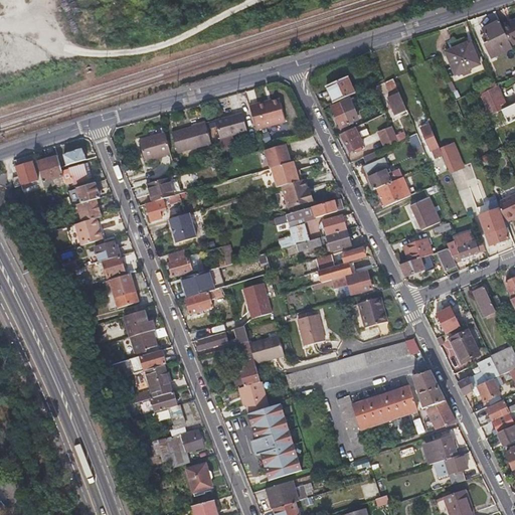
[(0,0),(0,5),(1,8),(10,5),(8,0),(0,0)]
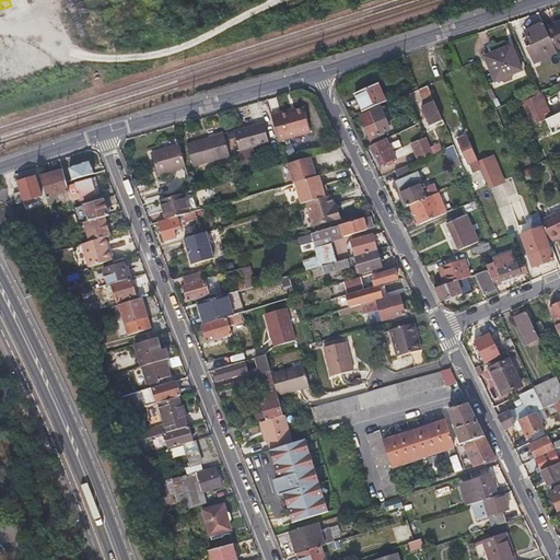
[(559,21),(544,28),(556,50),(559,48),(559,21)]
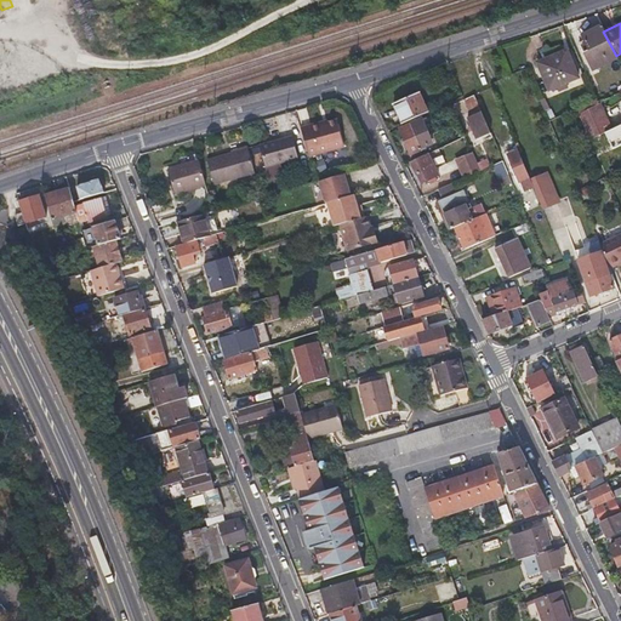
[(585,43),(582,44),(580,45),(593,69),(616,57),(616,56),(603,32),(599,26),(581,35),(585,43)]
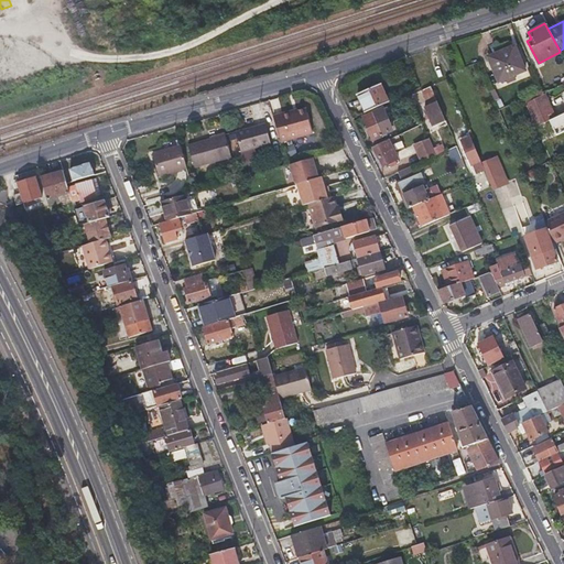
[(499,84),(512,77),(525,71),(513,47),(488,58),(499,84)]
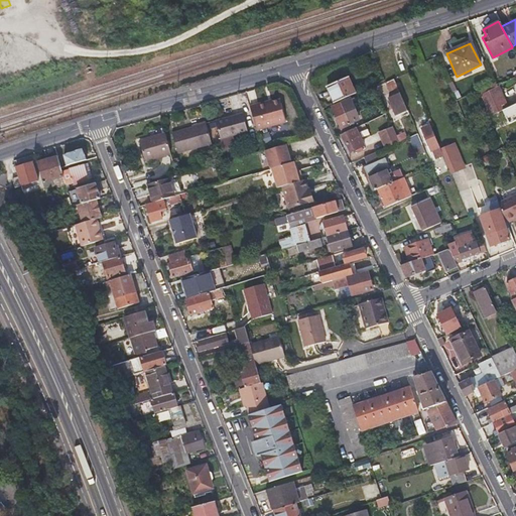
[(355,94),(350,86),(346,77),(326,86),(334,104),(355,94)]
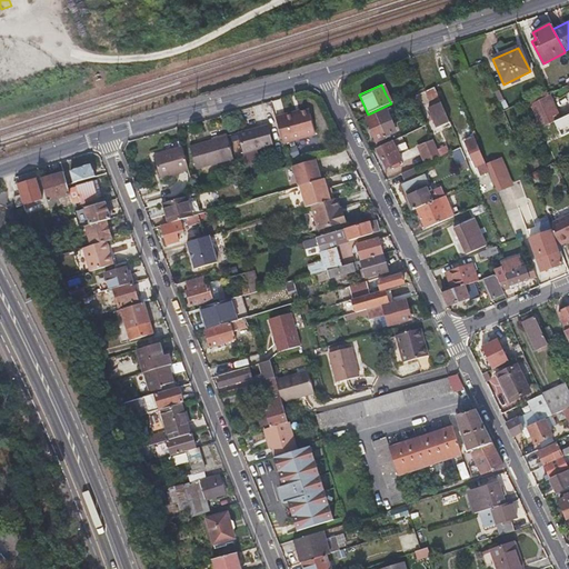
[(433,88),(426,92),(432,108),(440,103),(433,88)]
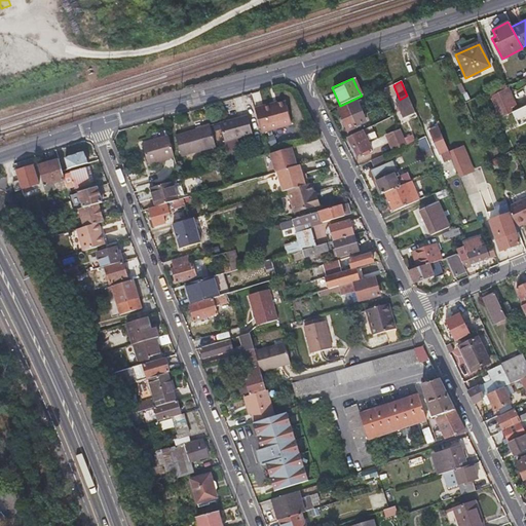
[(413,96),(418,94),(422,91),(418,81),(409,85),(413,96)]
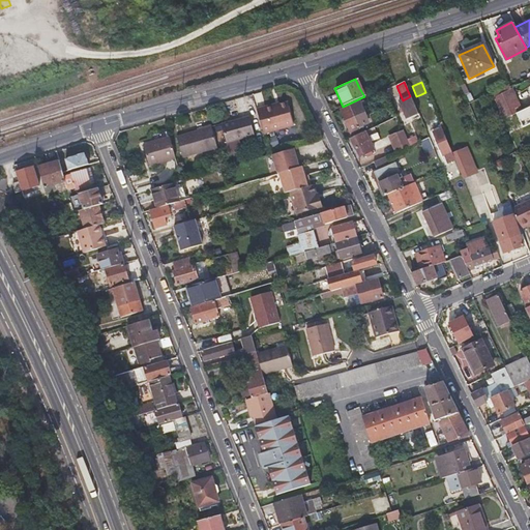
[(410,96),(403,100),(399,101),(407,120),(418,115),(410,96)]
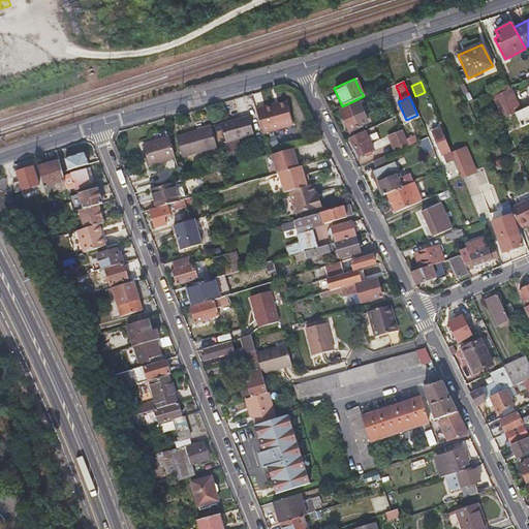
[(273,104),(256,109),(262,132),(292,124),(287,101),(273,105),(273,104)]
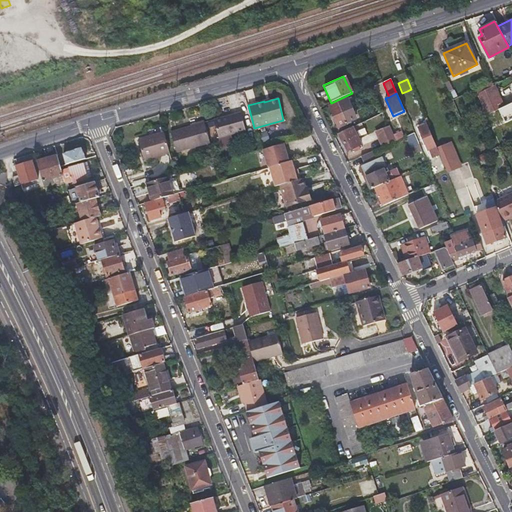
[(345,100),(336,104),(328,108),(338,129),(342,127),(347,124),(347,123),(354,119),(345,100)]
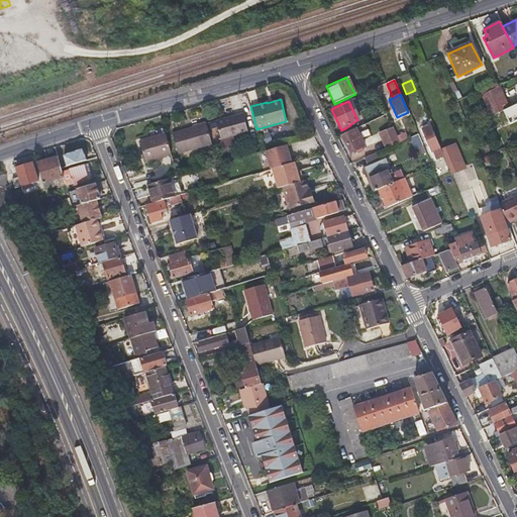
[(516,105),(503,111),(508,123),(516,119),(516,105)]
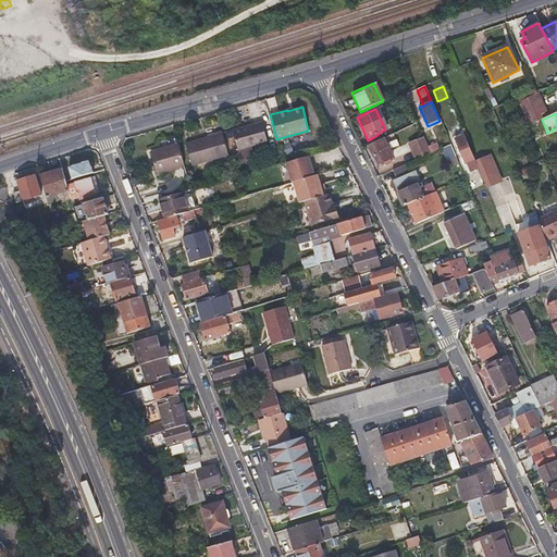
[(261,122),(233,130),(237,149),(267,141),(261,122)]
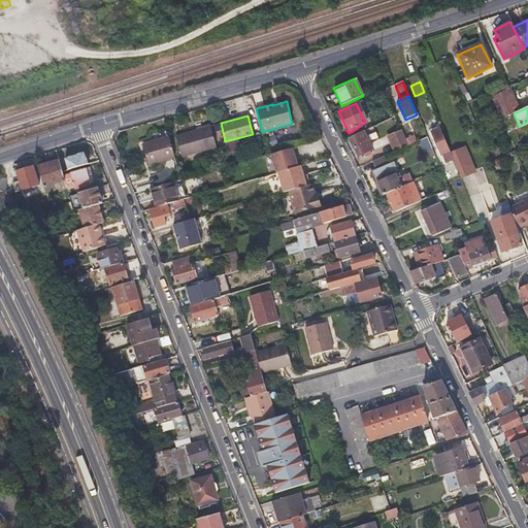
[(439,128),(436,120),(430,122),(433,130),(439,128)]
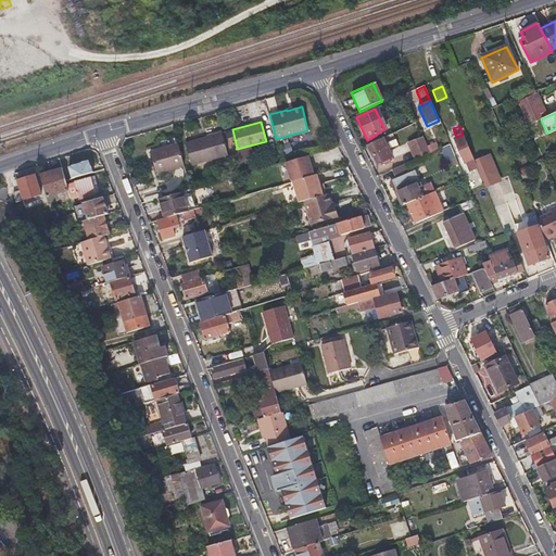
[(222,133),(204,137),(186,142),(192,164),(227,155),(222,133)]
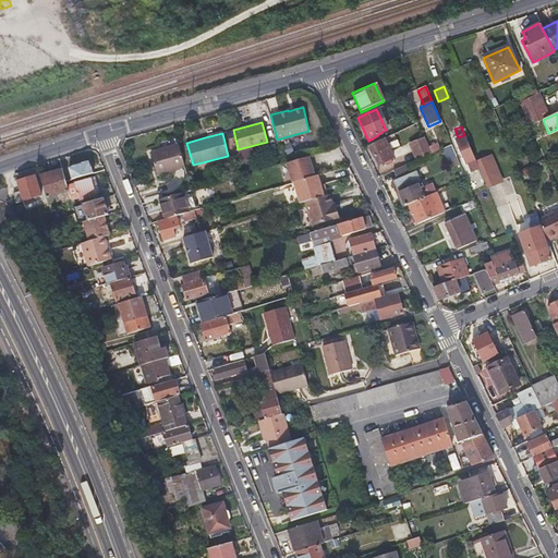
[(464,135),(458,137),(456,138),(466,164),(474,159),(464,135)]
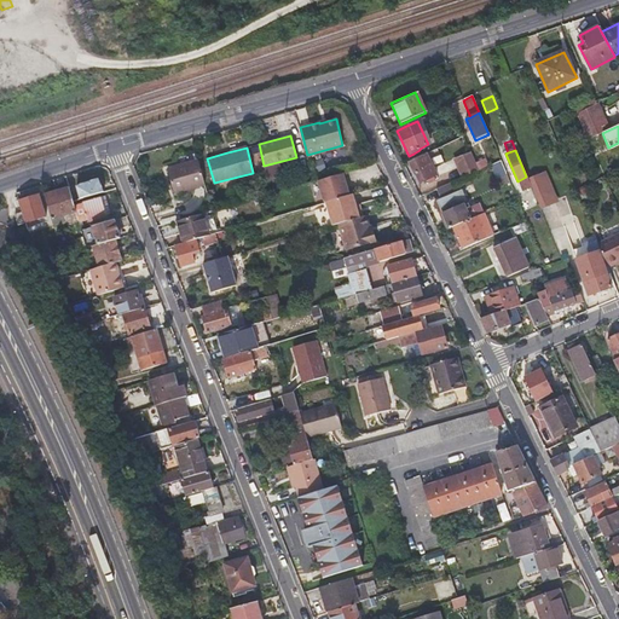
[(420,184),(428,179),(435,175),(424,154),(422,155),(416,158),(409,162),(415,174),(416,174),(420,184)]
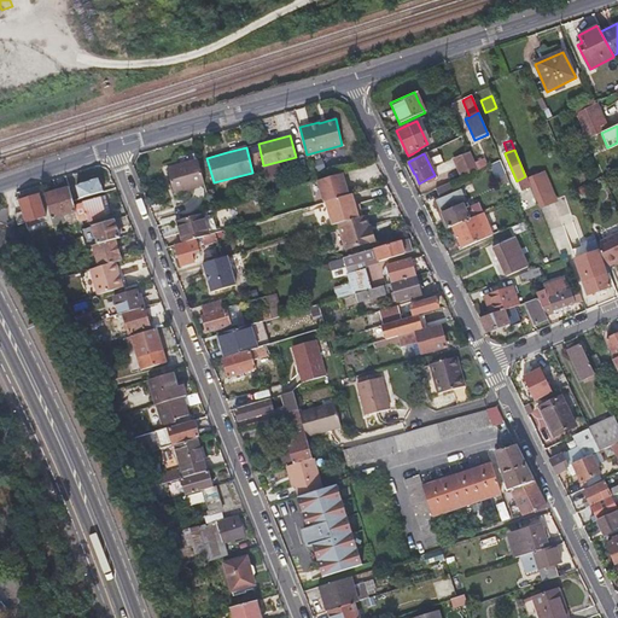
[(582,164),(577,153),(569,157),(573,168),(582,164)]
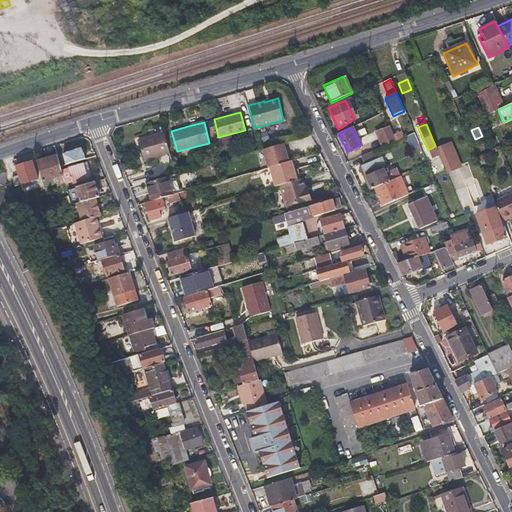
[(169,151),(166,141),(164,131),(138,137),(144,157),(169,151)]
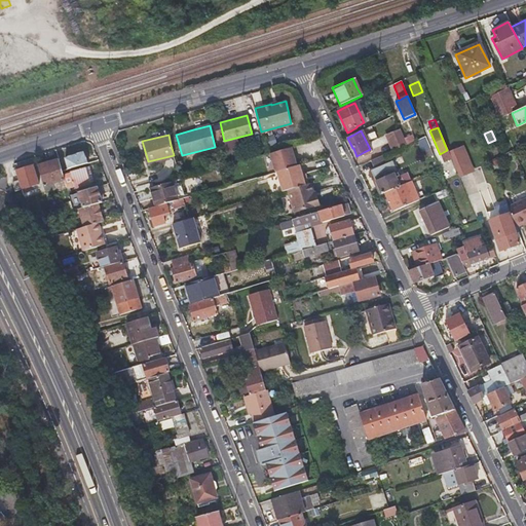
[(404,139),(406,145),(413,142),(410,136),(404,139)]
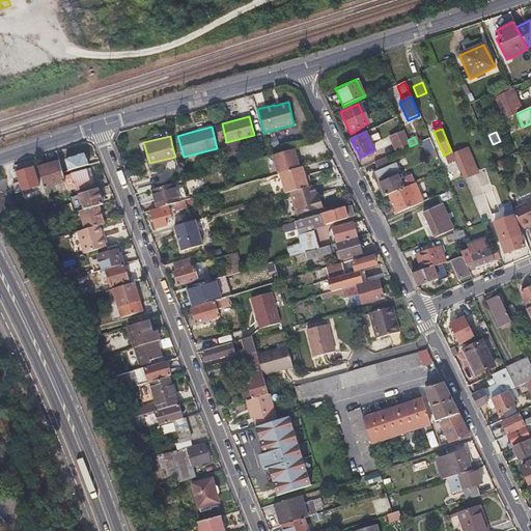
[(294,148),(272,155),(278,173),(290,170),(298,167),(299,167),(294,148)]
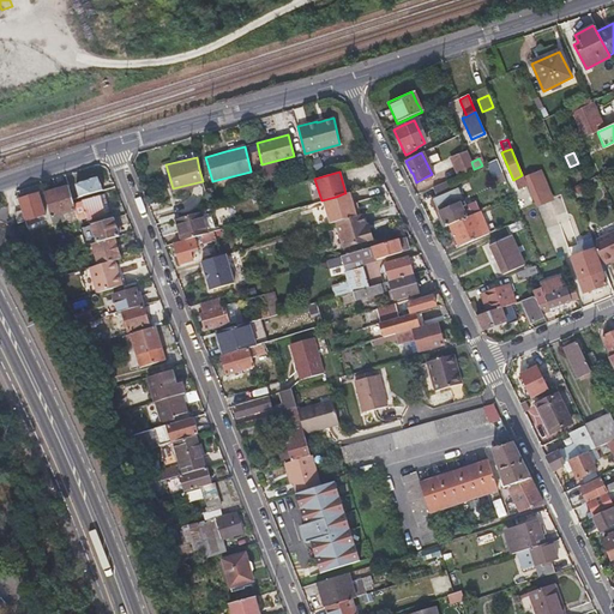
[(501,172),(498,174),(493,176),(497,184),(505,180),(501,172)]
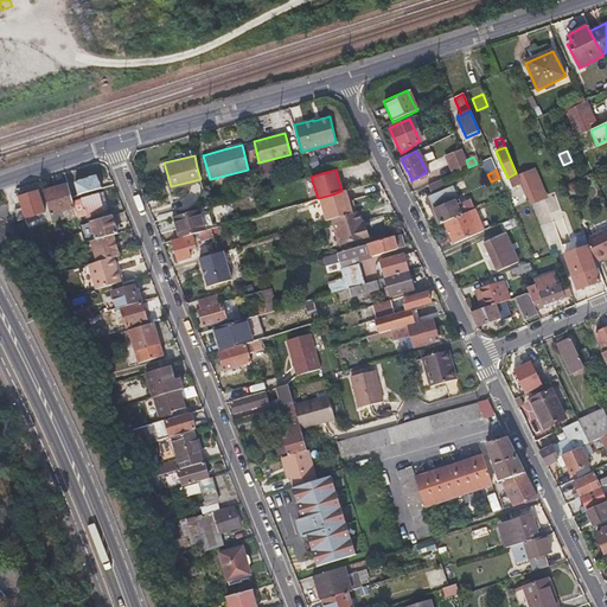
[(440,224),(445,223),(461,215),(457,204),(459,203),(453,187),(447,190),(442,179),(427,186),(433,197),(428,199),(440,224)]
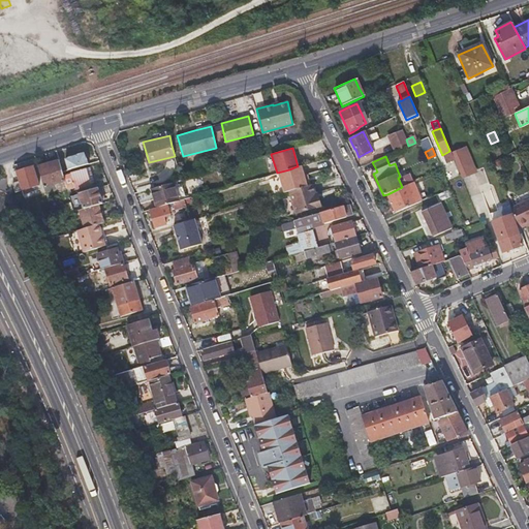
[(49,164),(54,185),(64,183),(62,176),(59,161),(49,164)]
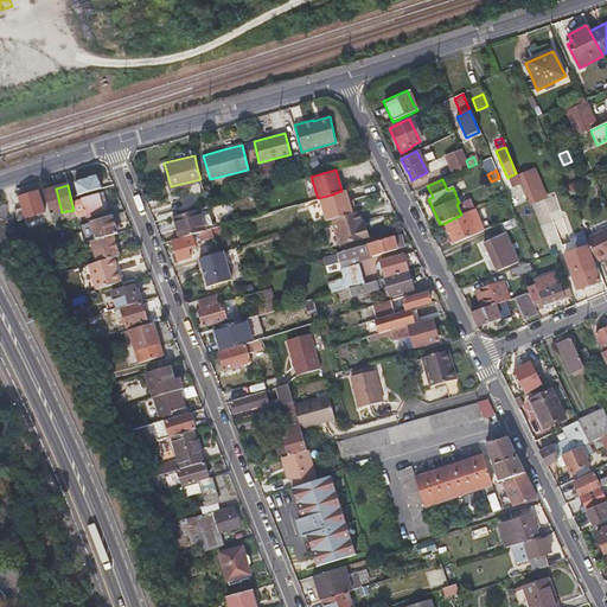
[(50,216),(62,212),(56,189),(44,192),(50,216)]
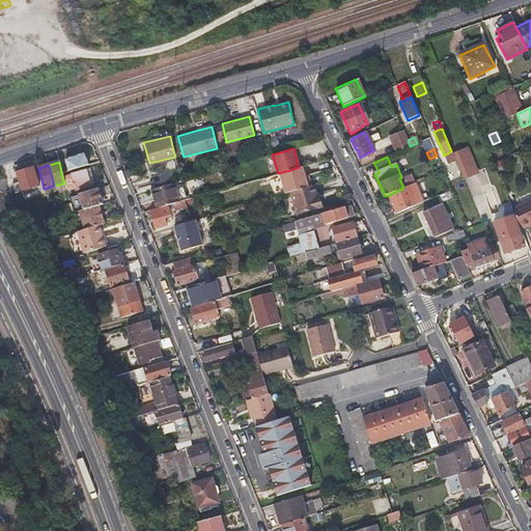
[(307,187),(301,167),(299,167),(298,167),(290,170),(278,173),(284,193),(290,191),(307,187)]
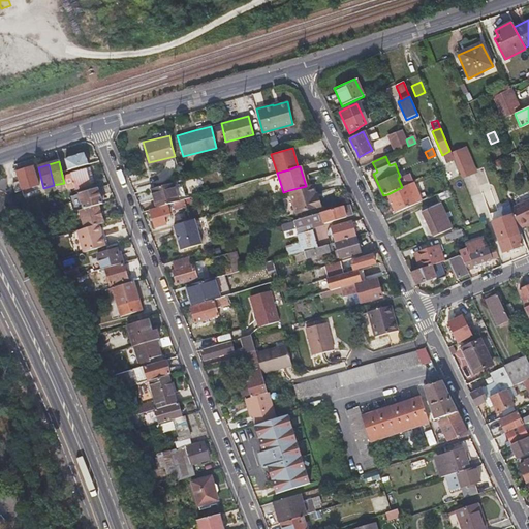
[(19,181),(22,190),(38,185),(33,167),(17,172),(19,181)]
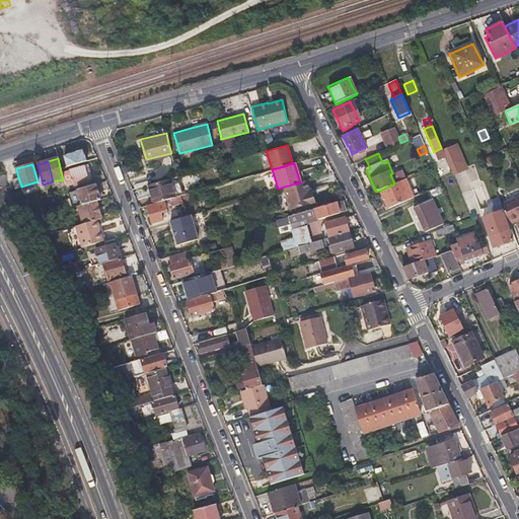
[(83,165),(72,169),(69,170),(73,183),(73,184),(87,181),(83,165)]
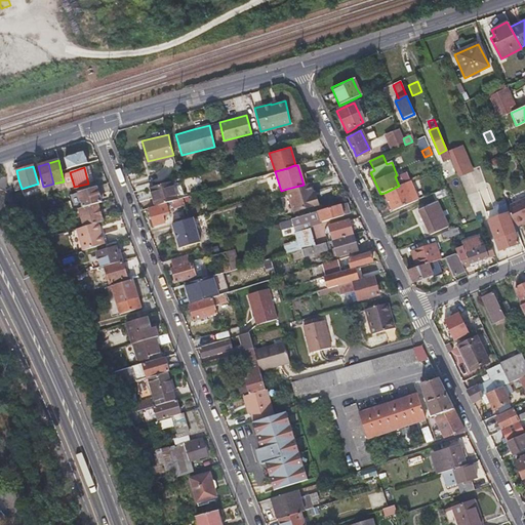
[(62,174),(64,182),(65,184),(69,182),(70,187),(74,186),(70,172),(62,174)]
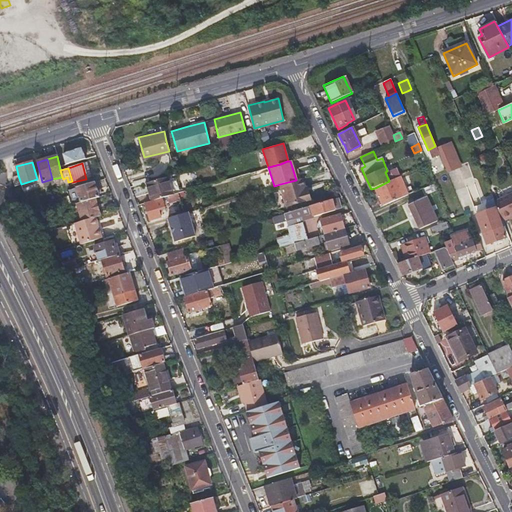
[(18,175),(15,176),(13,177),(15,185),(21,184),(18,175)]
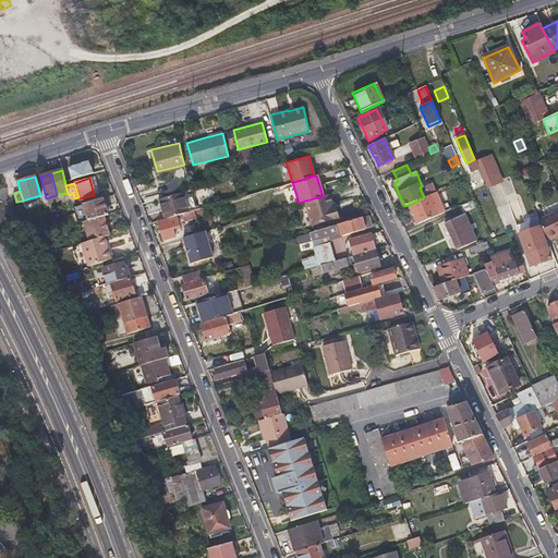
[(165,219),(187,213),(181,192),(158,198),(165,219)]
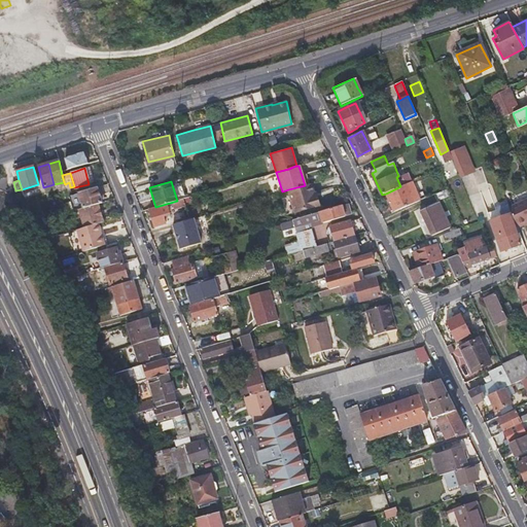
[(305,185),(288,189),(294,211),(320,204),(317,196),(315,197),(311,183),(305,185)]
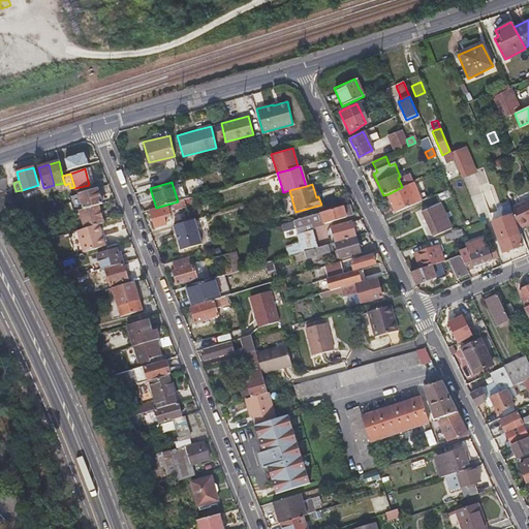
[(402,187),(387,194),(395,213),(416,204),(408,185),(402,187)]
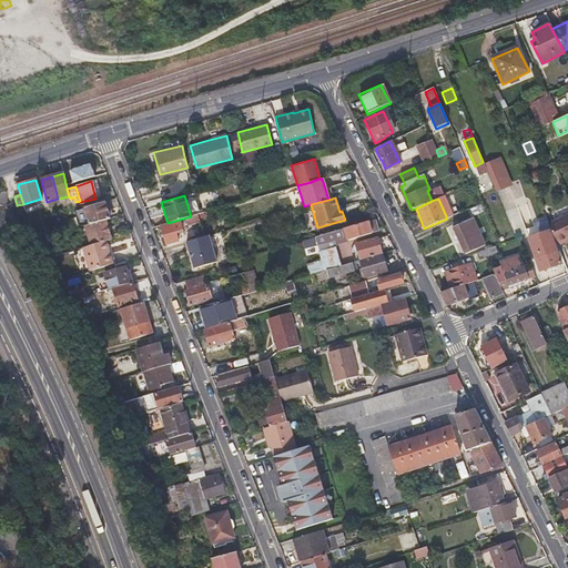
[(89,224),(104,220),(108,219),(103,202),(83,208),(89,224)]
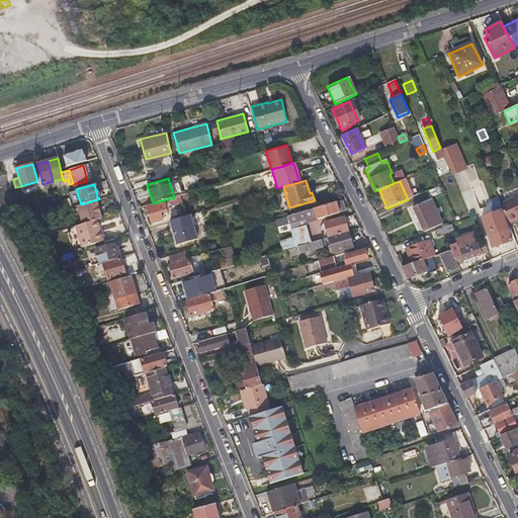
[(441,185),(435,188),(430,190),(432,196),(443,191),(441,185)]
